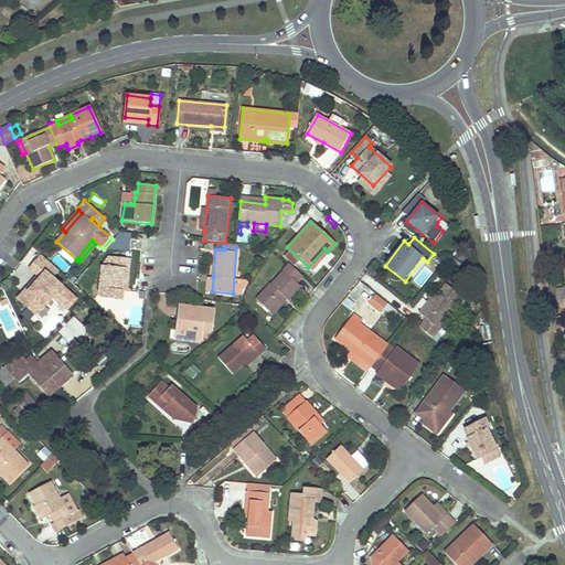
[(327,251),(324,248),(308,267),(312,269),(328,252),(327,251)]
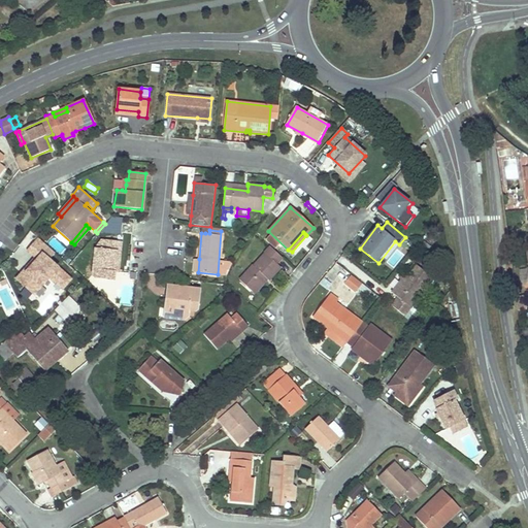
[(21,270),(13,279),(35,295),(47,279),(63,291),(73,277),(50,259),(56,252),(32,233),(9,262),(21,270)]
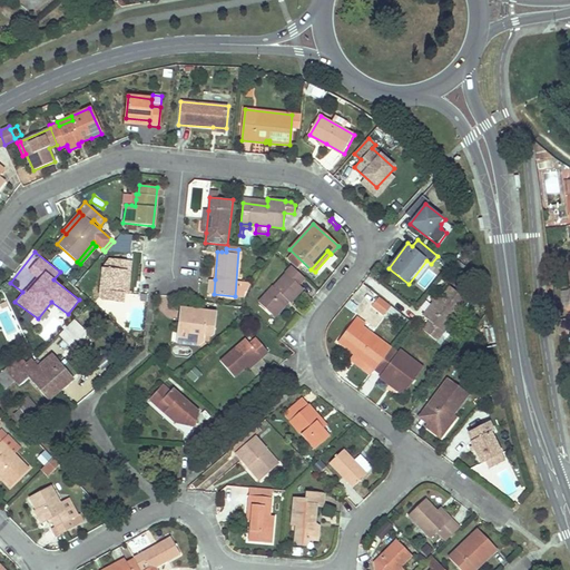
[(115,259),(102,268),(100,292),(101,292),(124,294),(125,284),(126,272),(129,272),(130,272),(131,262),(115,259)]
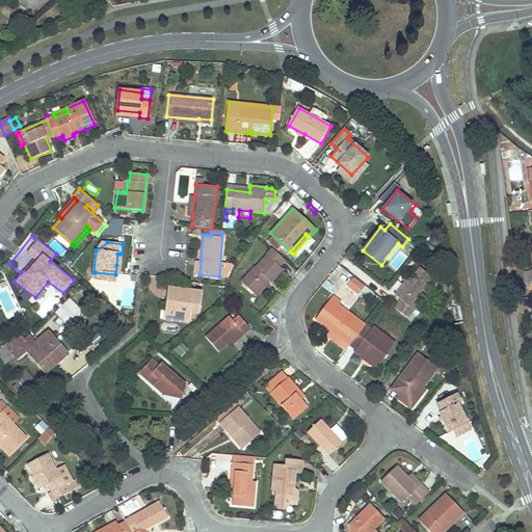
[(254,294),(260,288),(265,283),(265,282),(267,280),(269,282),(271,284),(283,270),(278,266),(285,260),(272,248),(266,255),(267,256),(256,269),(255,268),(241,282),(254,294)]
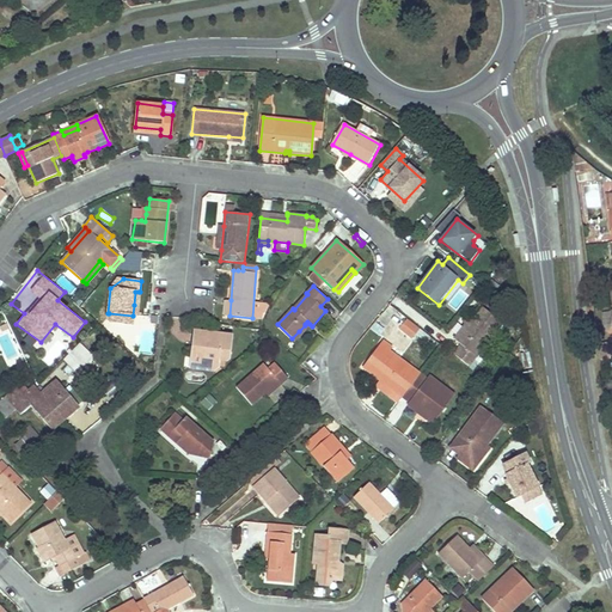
[(294,310),(307,294),(306,293),(293,308),(294,310)]
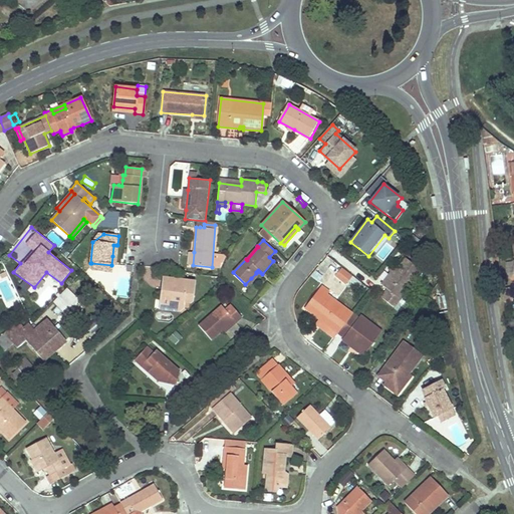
[(395,306),(423,270),(404,256),(394,268),(391,272),(381,283),(388,288),(381,296),(395,306)]
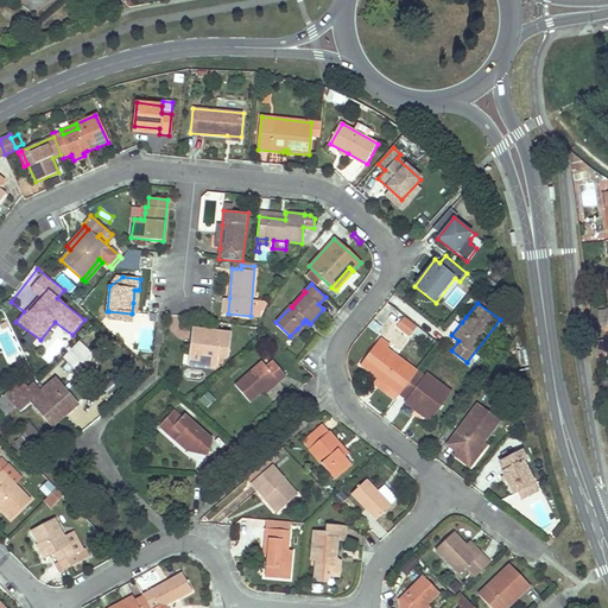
[(107,320),(131,322),(132,314),(108,311),(107,320)]
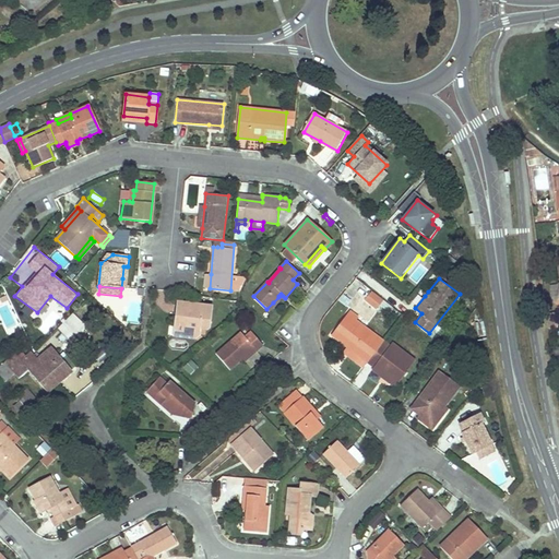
[(383,299),(372,290),(365,299),(376,308),(383,299)]
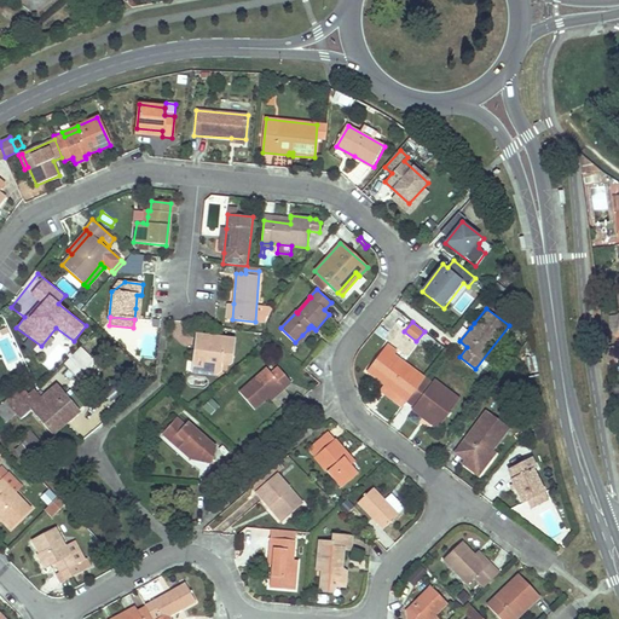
[(299,345),(313,328),(311,325),(308,328),(308,329),(302,335),(295,342),(299,345)]
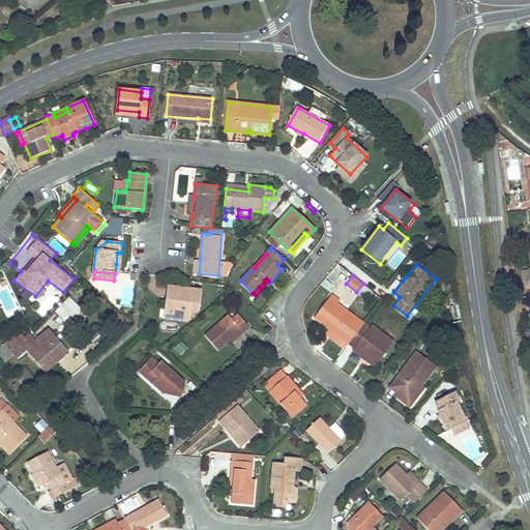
[(10,287),(1,291),(5,303),(12,300),(10,294),(12,293),(10,287)]
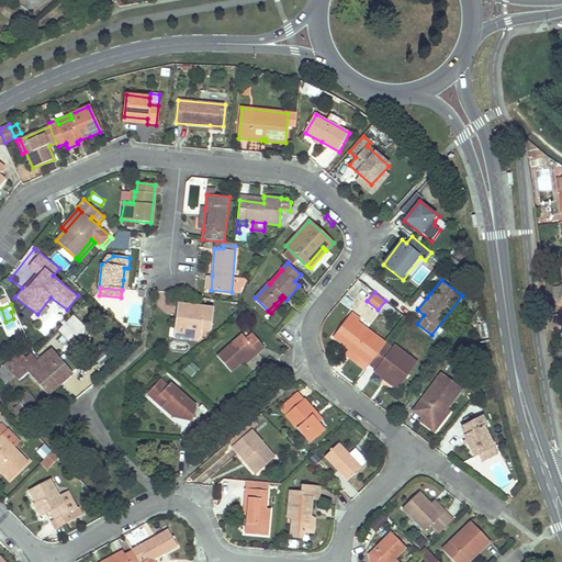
[(201,337),(202,334),(202,332),(209,332),(212,328),(214,308),(178,304),(176,327),(183,328),(187,332),(186,339),(197,341),(201,337)]
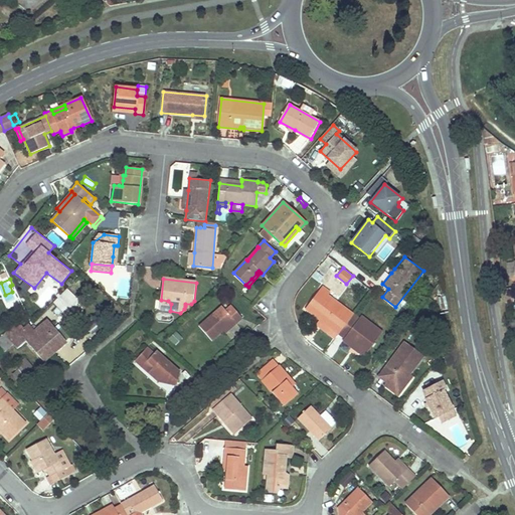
[(320,318),(339,332),(353,314),(327,294),(328,292),(329,290),(322,284),(305,307),(320,318)]
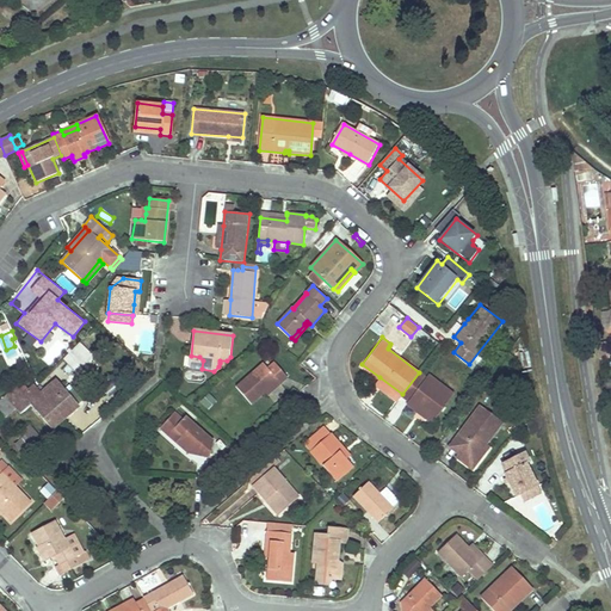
[(65,359),(71,366),(78,374),(93,357),(79,343),(65,359)]
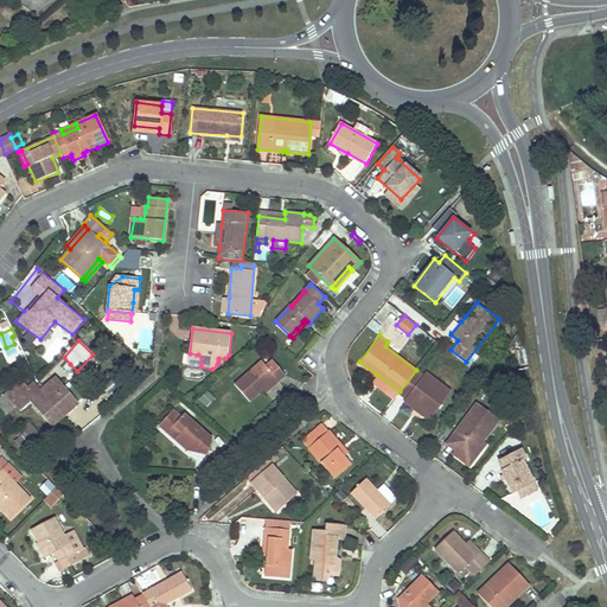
[(198,355),(190,353),(189,365),(200,366),(202,358),(198,355)]
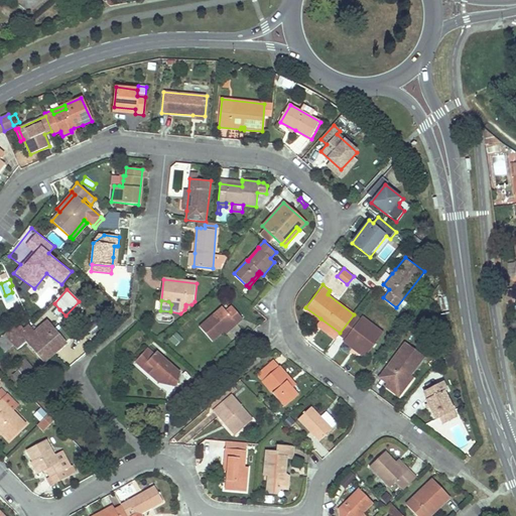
[(199,327),(206,335),(212,342),(224,332),(235,321),(237,325),(243,319),(232,306),(226,310),(223,306),(199,327)]
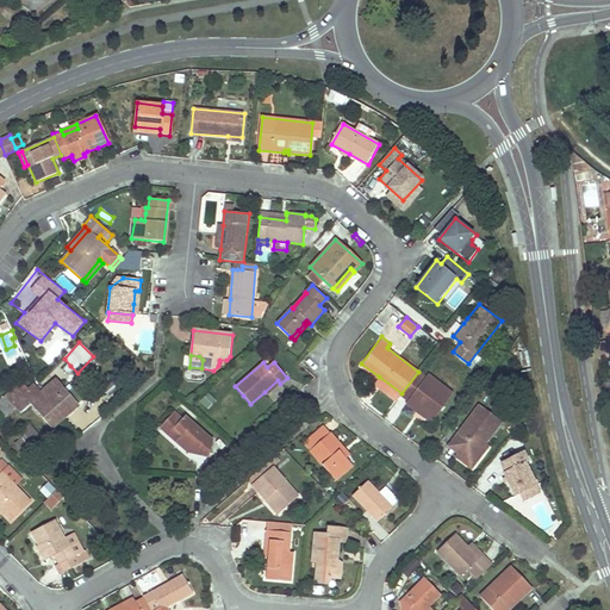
[(418,372),(402,393),(408,398),(404,403),(430,422),(453,392),(428,374),(425,378),(418,372)]
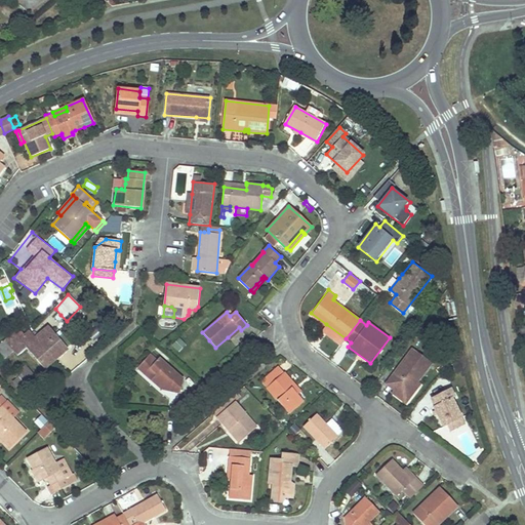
[(346,338),(326,324),(321,330),(340,345),(346,338)]
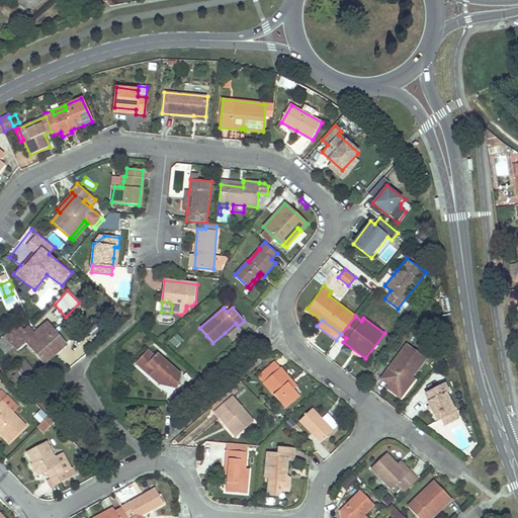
[(238,326),(236,323),(225,333),(227,335),(238,326)]
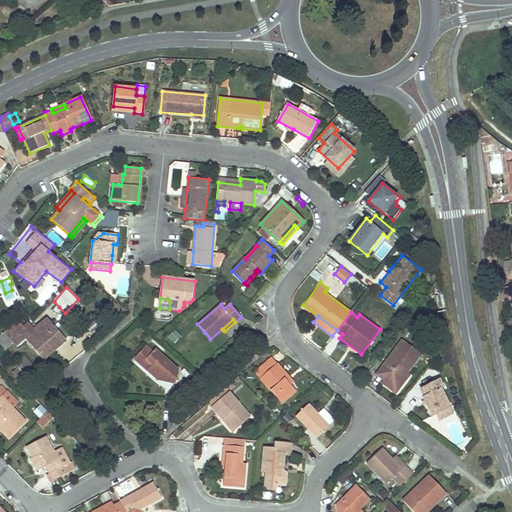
[(35,330),(53,351),(65,341),(63,340),(55,330),(46,320),(35,330)]
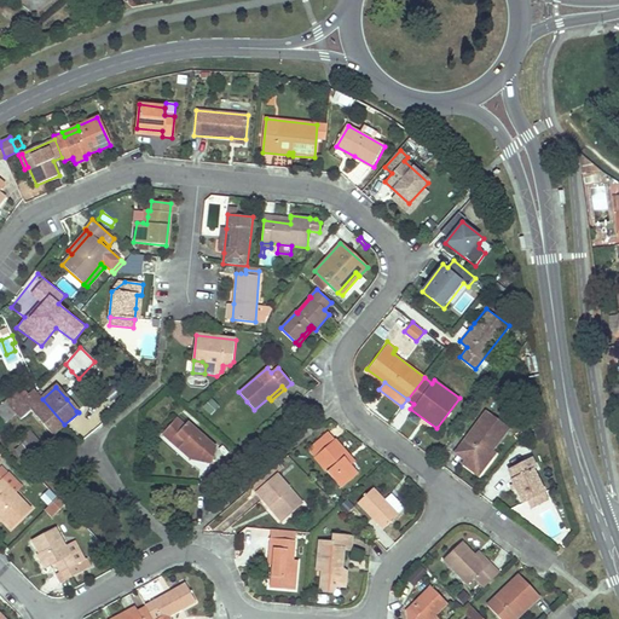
[(0,408),(0,416),(1,417),(6,423),(17,414),(22,420),(33,411),(53,434),(64,424),(42,399),(35,391),(29,395),(24,391),(19,395),(17,393),(0,408)]
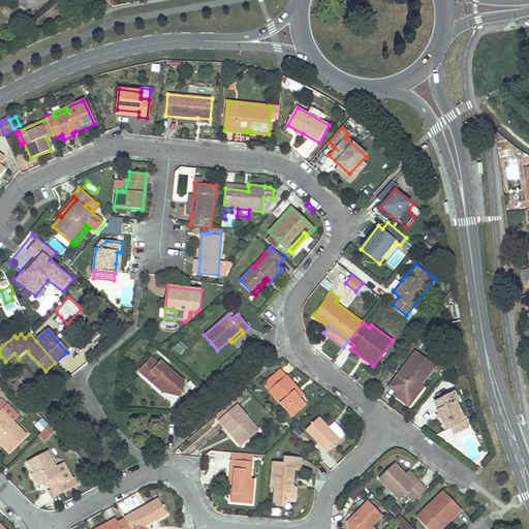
[(57,341),(65,351),(70,347),(62,338),(57,341)]
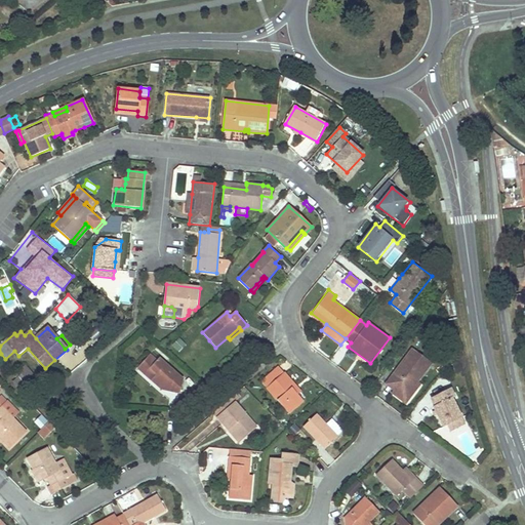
[(192,346),(186,352),(197,363),(202,357),(192,346)]
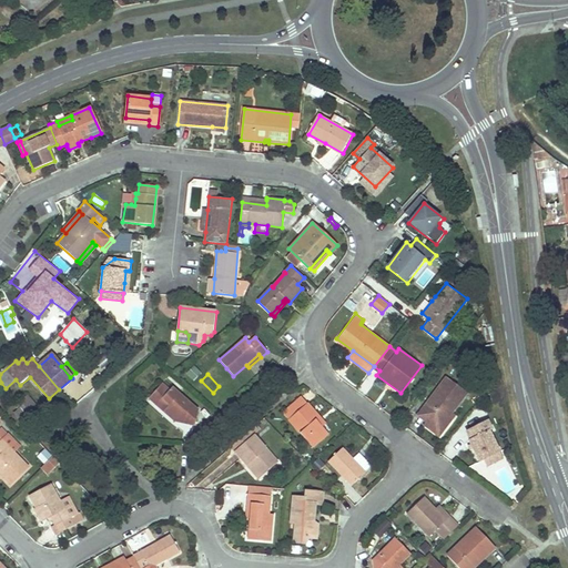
[(468,392),(446,375),(416,415),(426,422),(439,432),(454,413),(468,392)]
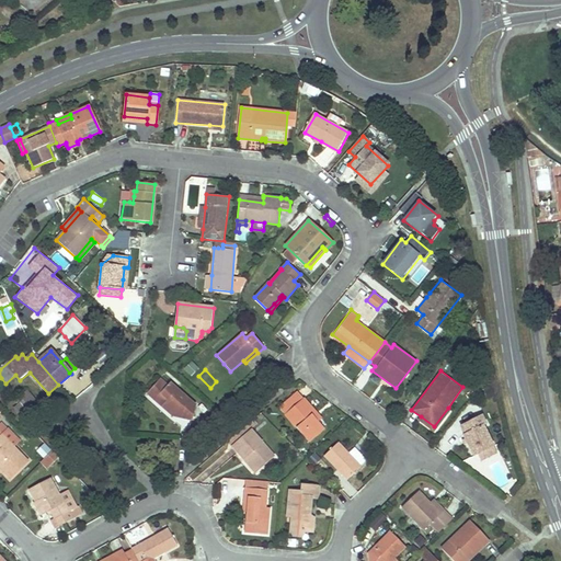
[(195,404),(183,395),(174,392),(168,387),(160,380),(147,395),(172,416),(174,414),(183,416),(182,418),(182,419),(191,421),(195,404)]
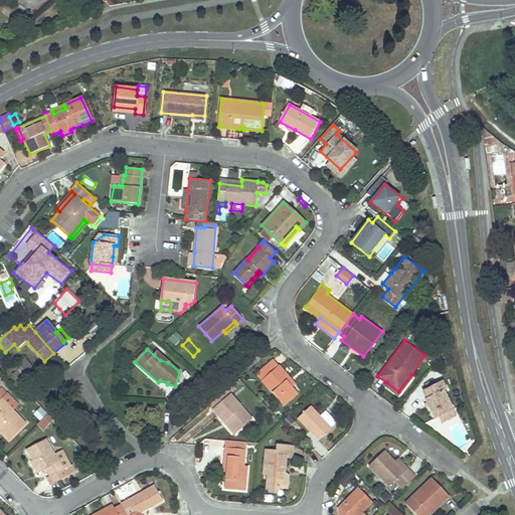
[(160,360),(168,362),(157,352),(154,355),(160,360)]
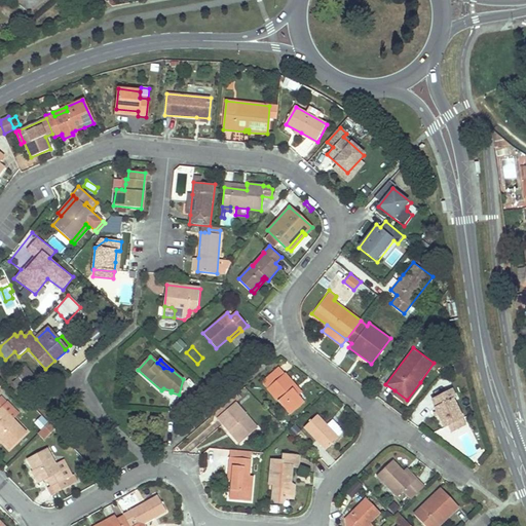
[(19,389),(25,384),(31,379),(27,374),(30,372),(25,366),(13,376),(15,378),(17,377),(19,378),(13,383),(19,389)]
